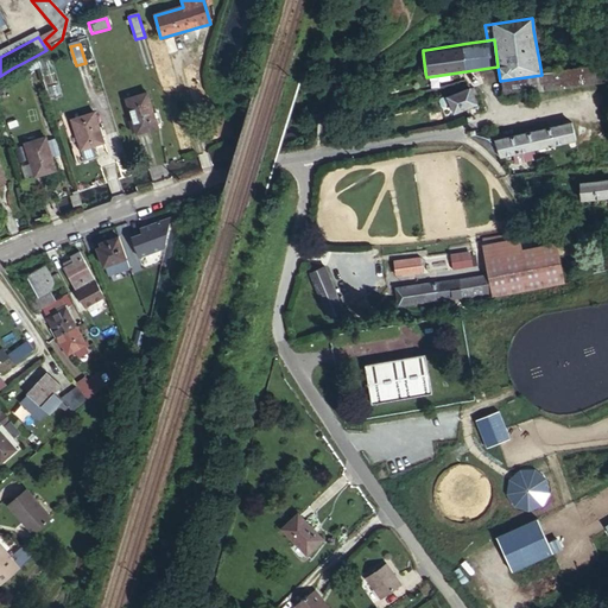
[(557,71),(557,69),(556,62),(551,58),(539,61),(542,75),(557,71)]
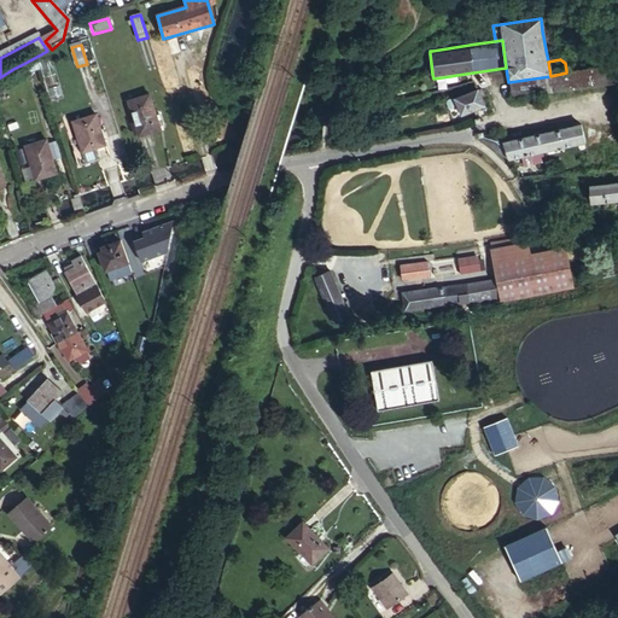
[(551,76),(508,82),(512,100),(617,83),(614,66),(567,74),(566,73),(551,76)]
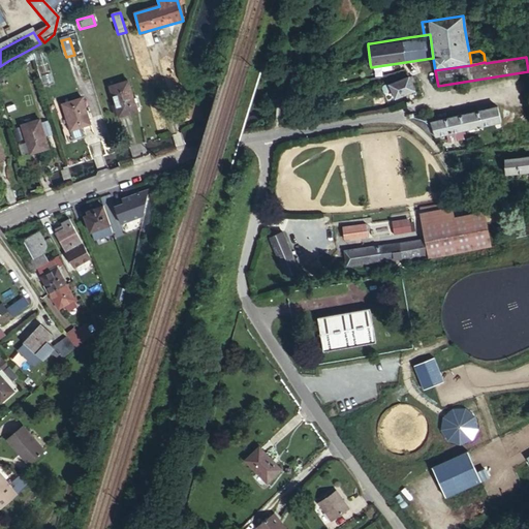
[(409,79),(391,86),(396,99),(403,96),(414,92),(409,79)]
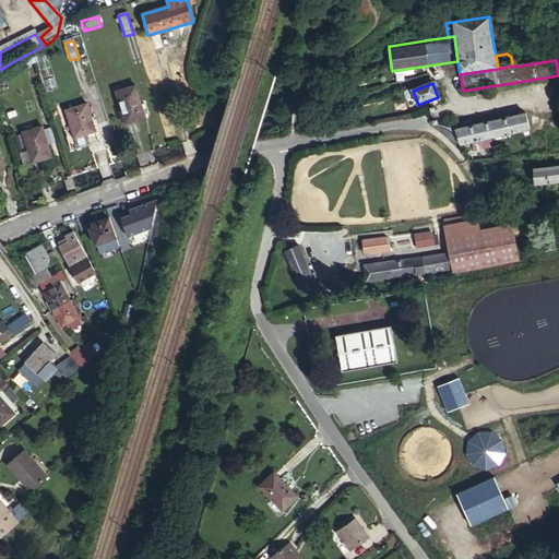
[(143,119),(134,86),(115,92),(123,125),(143,119)]
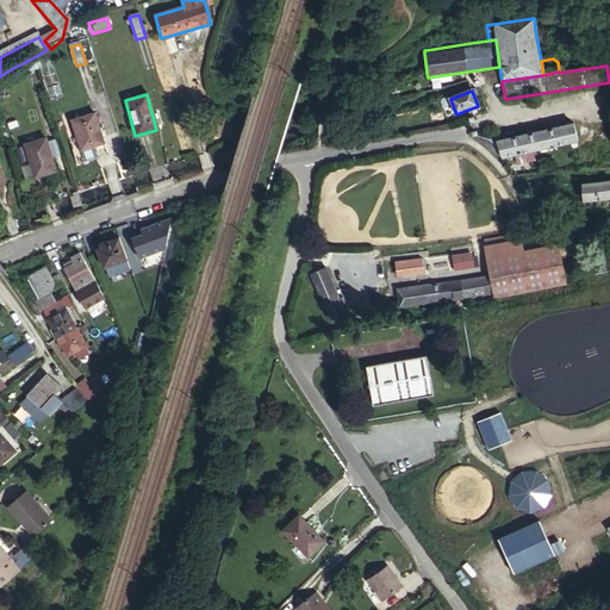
[(97,116),(74,123),(82,153),(105,145),(97,116)]
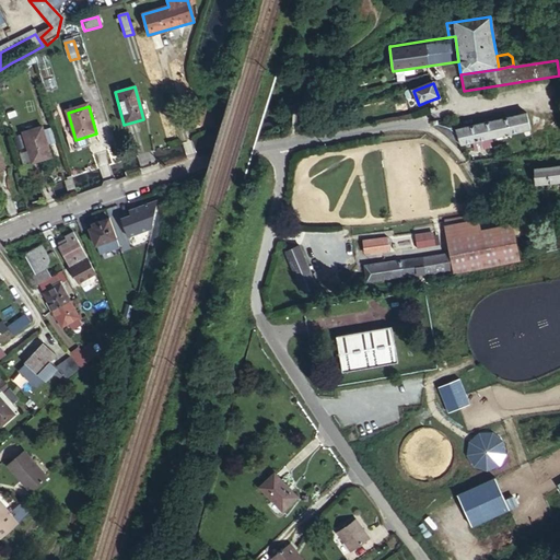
[(447,123),(434,125),(462,147),(479,142),(481,151),(490,149),(488,140),(531,130),(527,114),(457,129),(452,123),(447,123)]
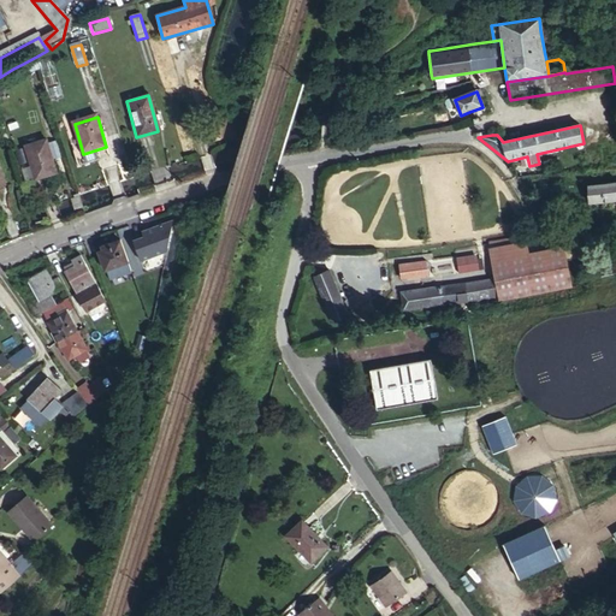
[(47,140),(25,144),(35,178),(57,172),(47,140)]
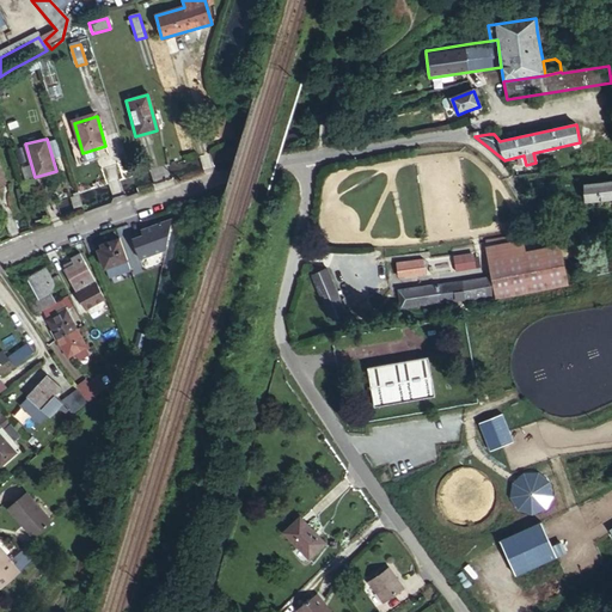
[(611,183),(583,187),(586,202),(611,199),(611,183)]
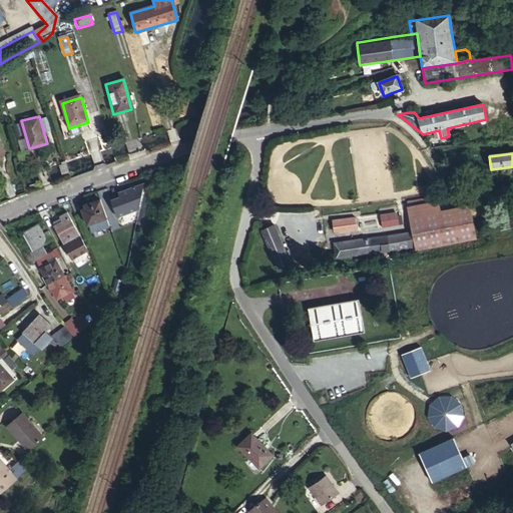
[(411,214),(416,248),(476,238),(470,205),(441,210),(439,200),(409,205),(411,214)]
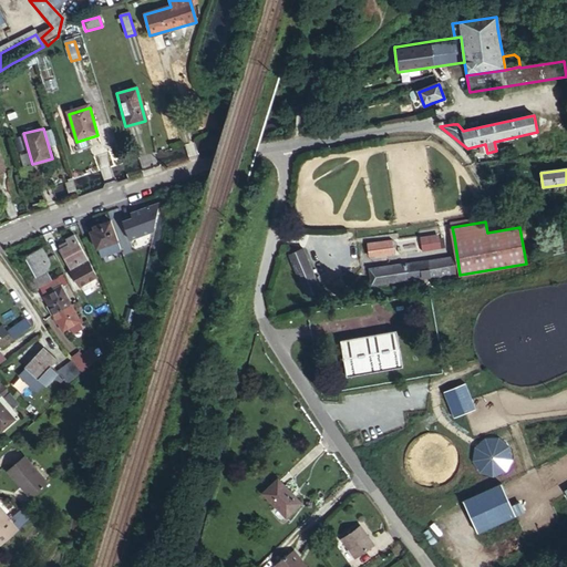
[(105,247),(116,243),(111,223),(94,228),(95,233),(91,234),(96,250),(105,247)]
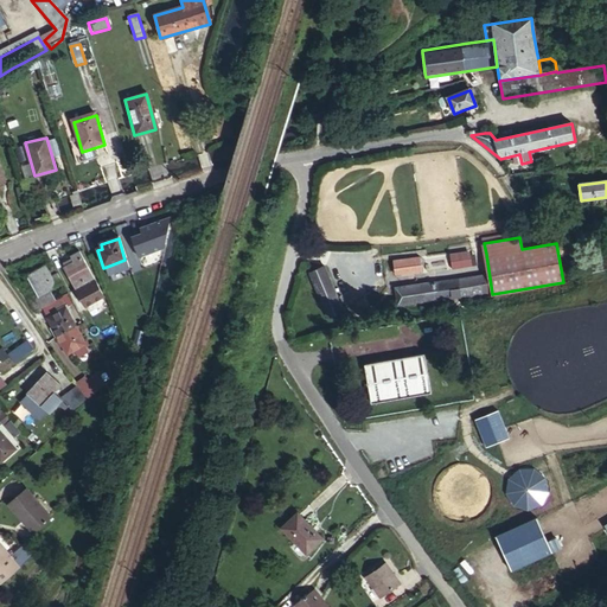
[(451,268),(471,267),(471,249),(449,250),(451,268)]
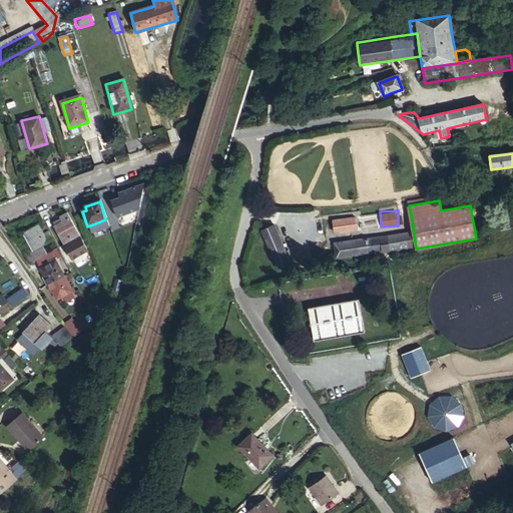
[(64,247),(80,238),(67,214),(59,218),(62,222),(53,227),(64,247)]
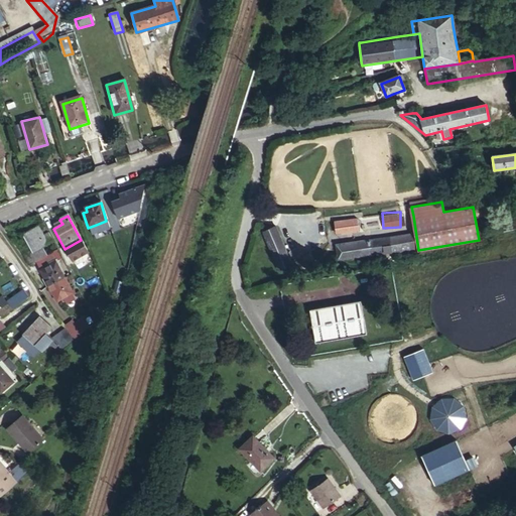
[(334,219),(334,232),(358,232),(358,218),(334,219)]
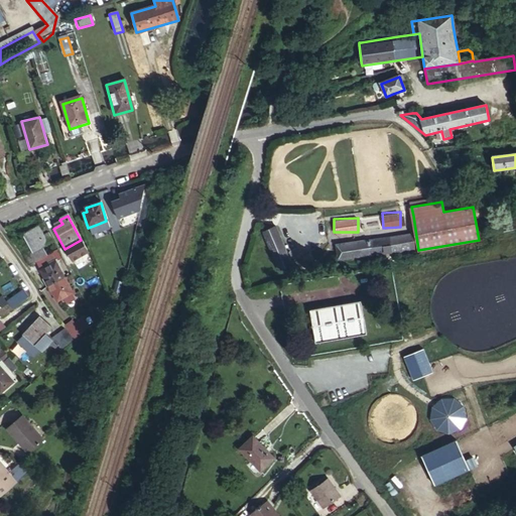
[(106,221),(96,225),(98,231),(108,227),(106,221)]
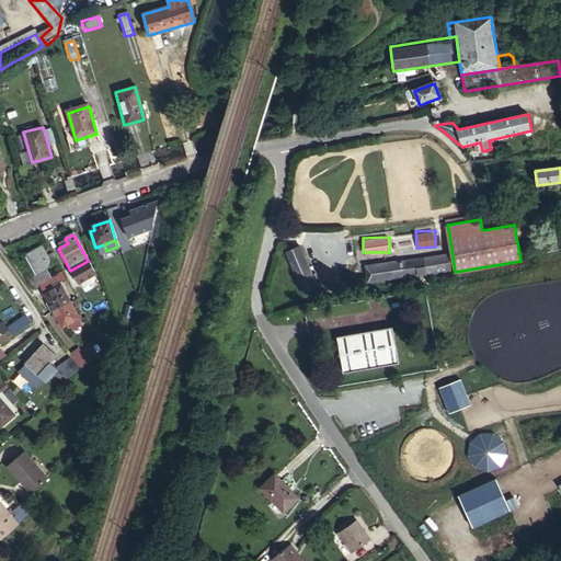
[(560,240),(545,244),(547,255),(560,251),(560,240)]
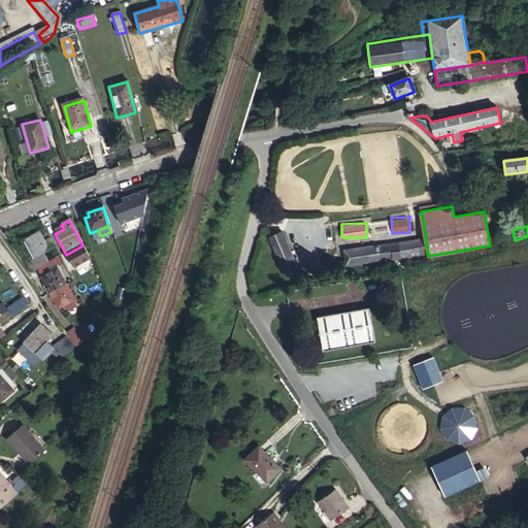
[(54,248),(50,238),(44,241),(40,232),(23,241),(32,256),(33,259),(42,254),(54,248)]
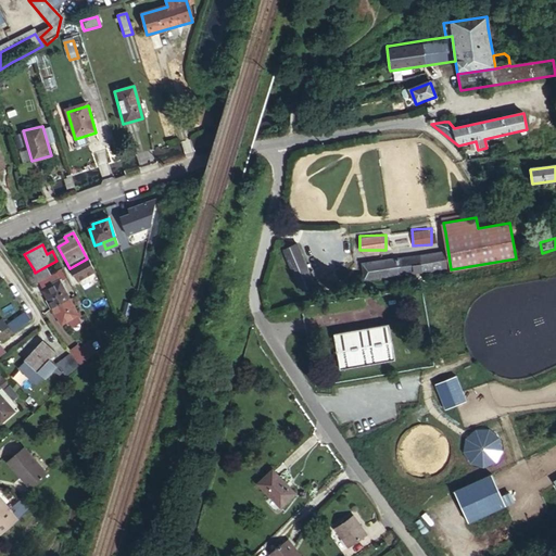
[(297,244),(282,251),(301,291),(315,285),(297,244)]
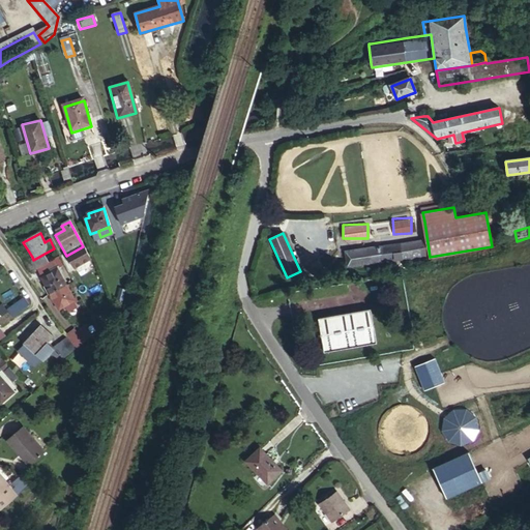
[(130,238),(121,236),(117,252),(126,254),(130,238)]
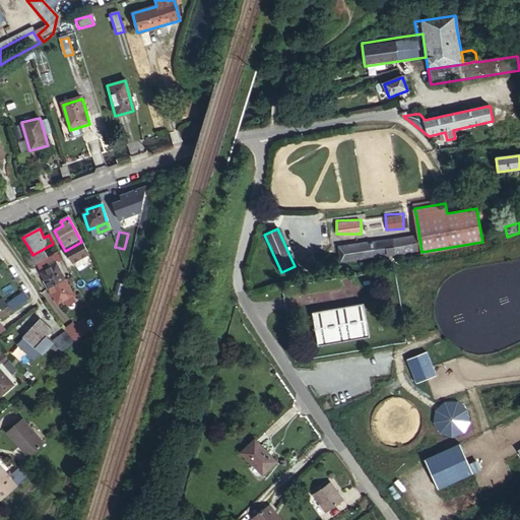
[(340,262),(414,253),(412,238),(339,247),(340,262)]
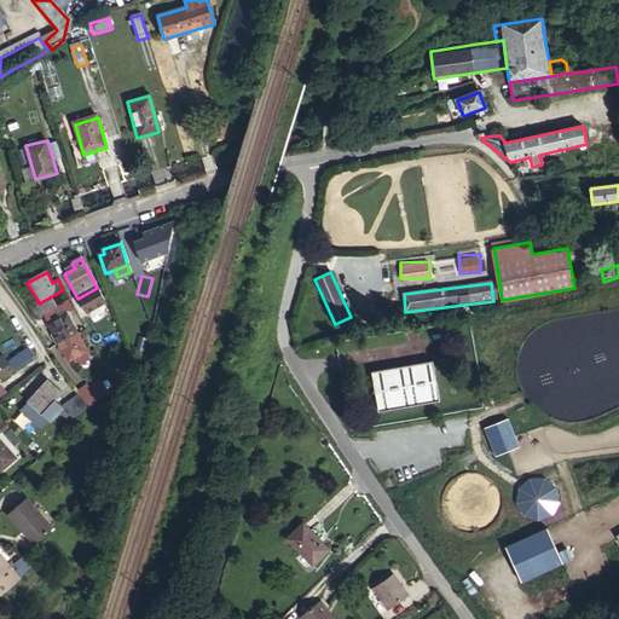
[(56,307),(50,298),(39,304),(38,300),(28,306),(36,318),(42,314),(56,307)]
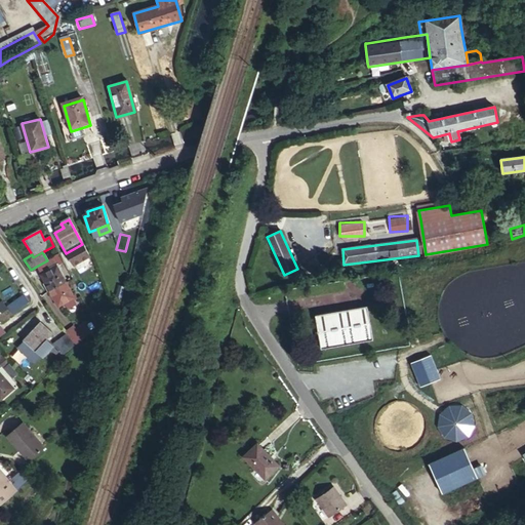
[(57,267),(52,257),(47,260),(36,267),(40,276),(57,267)]
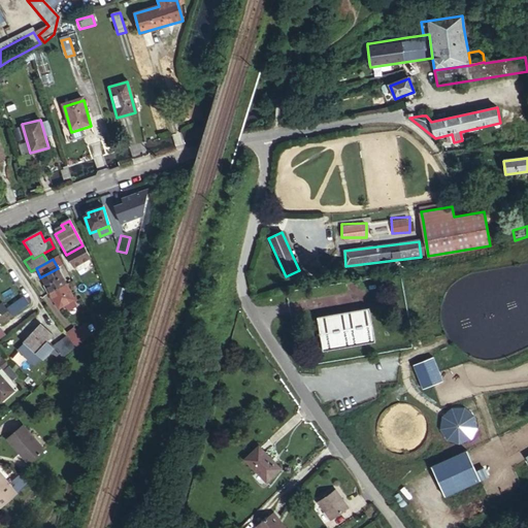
[(75,270),(70,260),(65,263),(70,272),(75,270)]
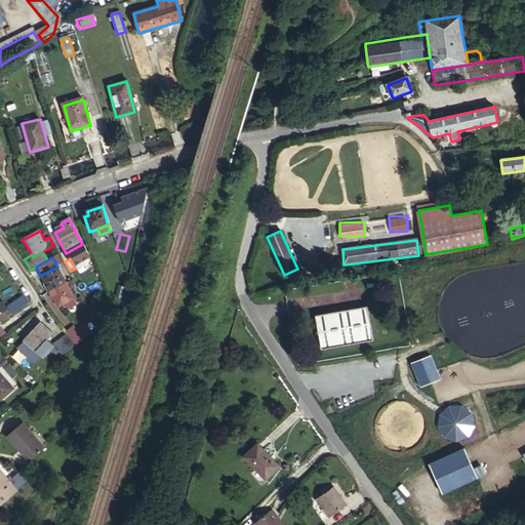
[(40,276),(45,285),(63,277),(57,267),(40,276)]
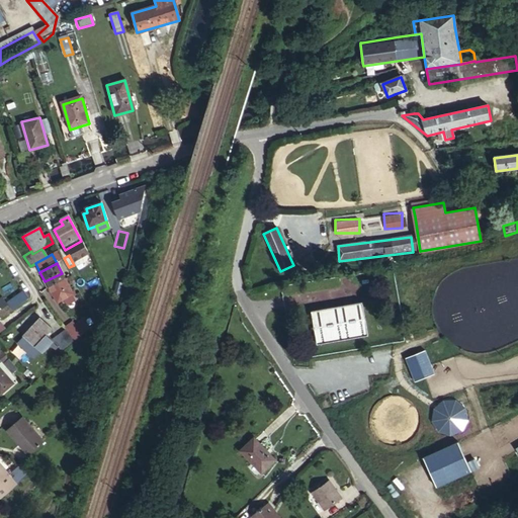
[(65,280),(62,273),(45,281),(49,288),(65,280)]
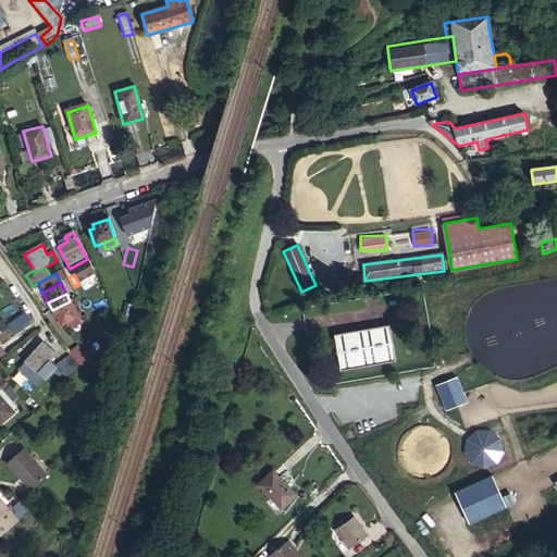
[(78,318),(70,301),(52,310),(61,327),(67,323),(71,330),(81,324),(77,319),(78,318)]
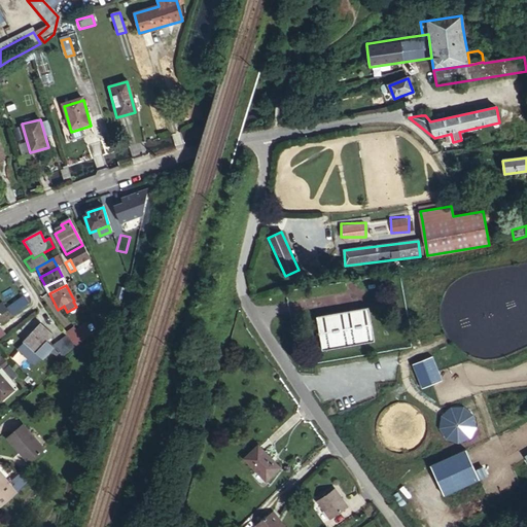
[(11,314),(20,310),(15,301),(7,305),(11,314)]
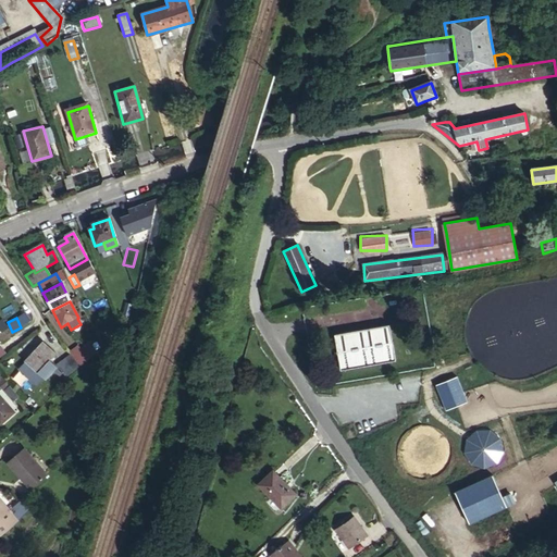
[(388,326),(334,335),(339,372),(395,362),(388,326)]
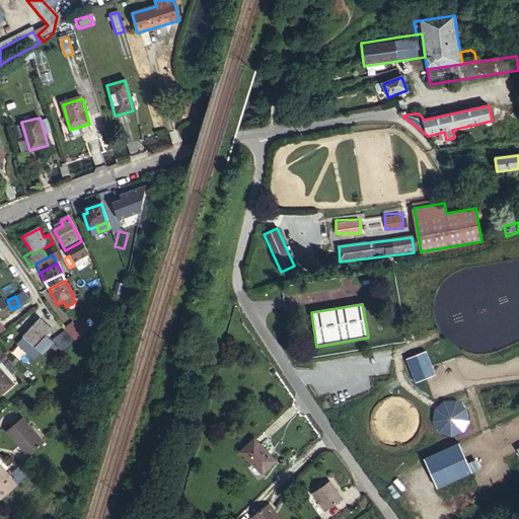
[(51,330),(40,320),(24,338),(42,354),(50,345),(43,339),(51,330)]
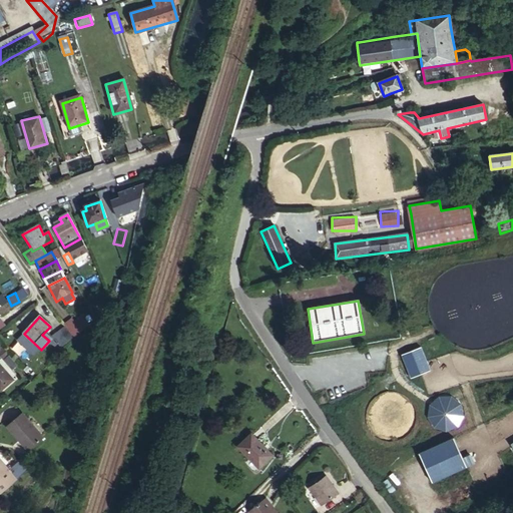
[(80,334),(88,327),(81,318),(72,324),(80,334)]
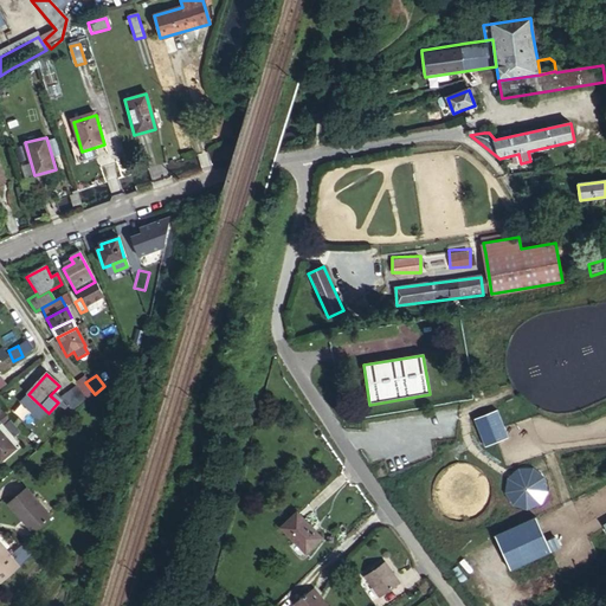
[(84,399),(85,401),(95,394),(85,382),(83,379),(75,386),(84,399)]
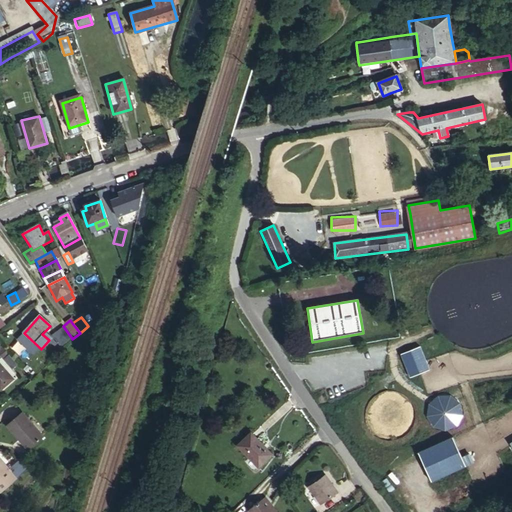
[(71,337),(62,327),(50,339),(60,349),(71,337)]
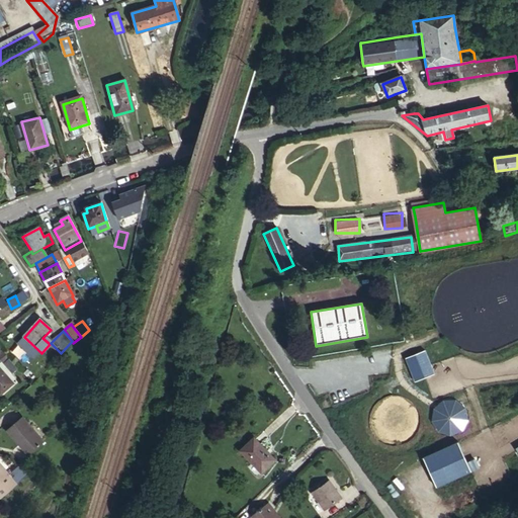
[(17,370),(2,353),(0,355),(0,371),(11,383),(15,380),(11,375),(17,370)]
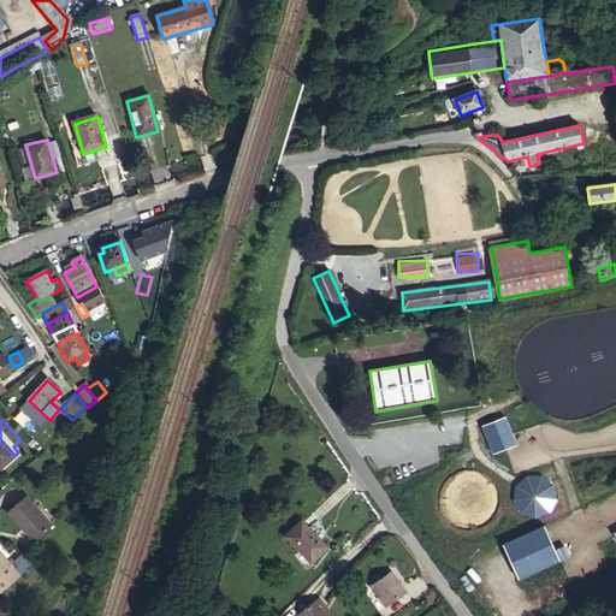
[(0,442),(0,471),(0,472),(16,458),(13,456),(0,442)]
